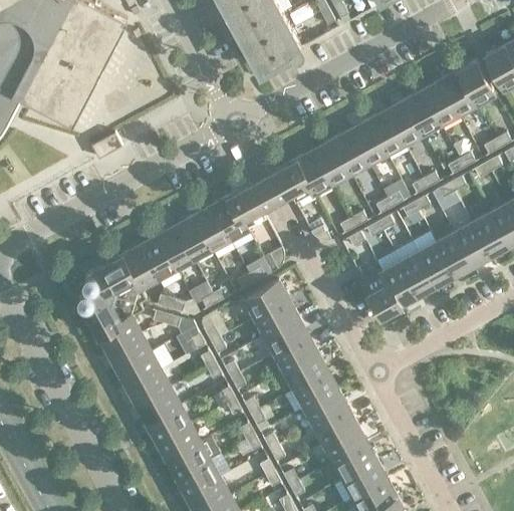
[(0,0),(0,136),(2,134),(6,128),(20,98),(72,125),(126,20),(87,0),(0,0)]
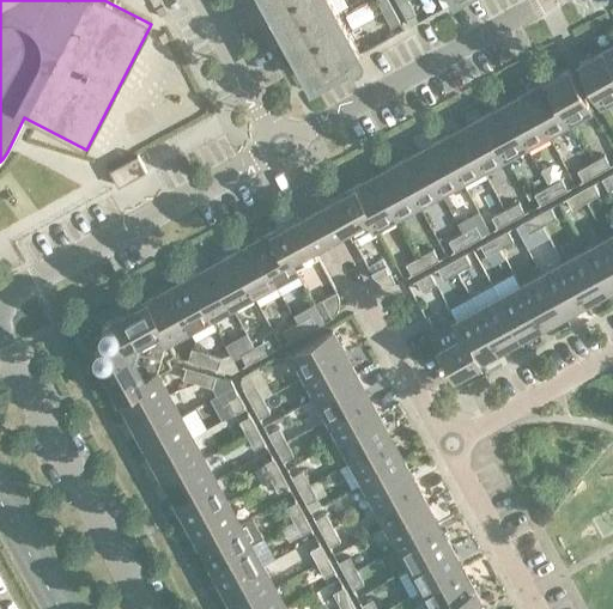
[(359,56),(328,0),(265,0),(267,2),(269,1),(273,6),(269,7),(278,23),(281,22),(284,26),(280,28),(289,43),(292,42),(295,47),(292,48),(301,64),(303,61),(305,66),(303,68),(311,83),(349,62),(350,64),(351,65),(352,65),(354,65),(356,65),(357,64),(358,62),(359,61),(359,60),(359,58),(359,56)]
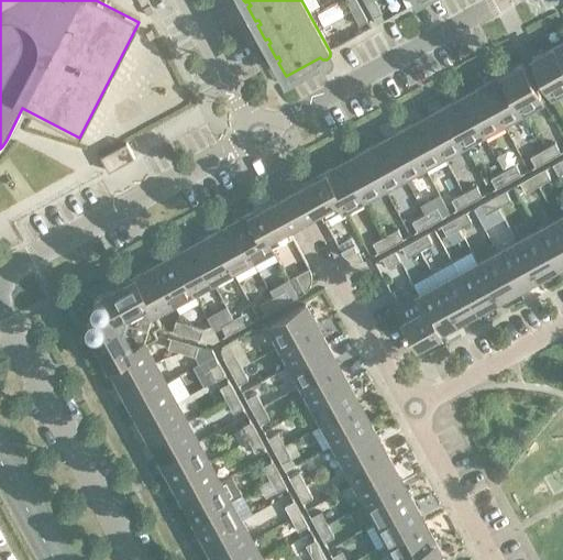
[(360,10),(353,0),(346,0),(344,2),(352,14),(360,10)]
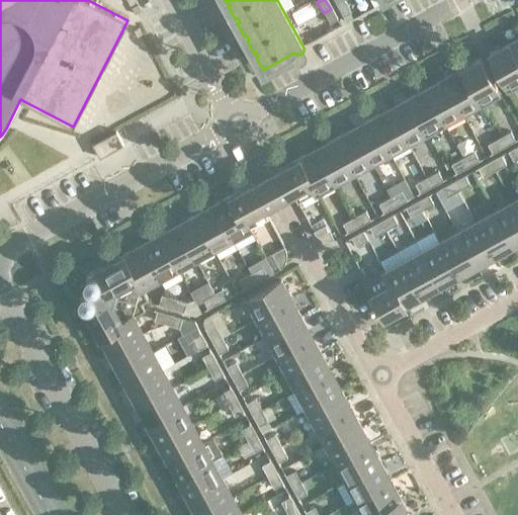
[(350,14),(344,3),(336,7),(343,18),(350,14)]
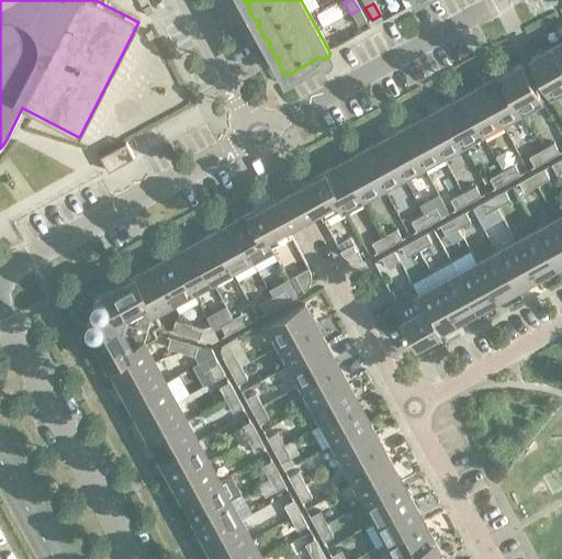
[(367,23),(359,10),(351,14),(358,28),(367,23)]
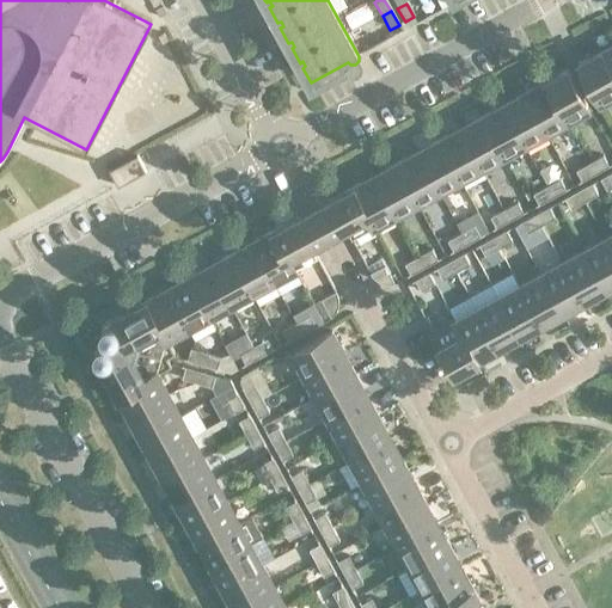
[(611,47),(605,51),(606,53),(600,55),(611,77),(611,47)]
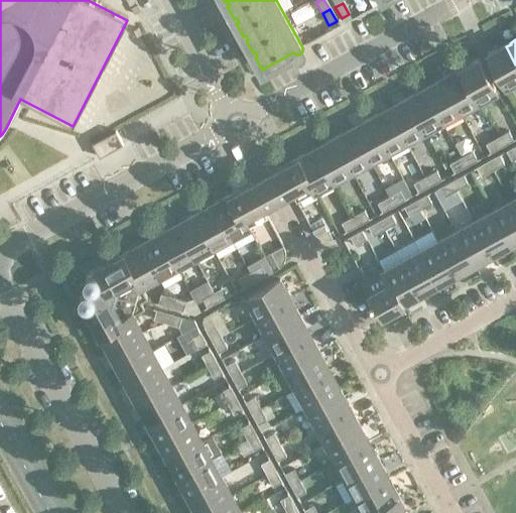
[(515,83),(515,65),(506,46),(501,49),(500,48),(487,56),(505,89),(515,83)]
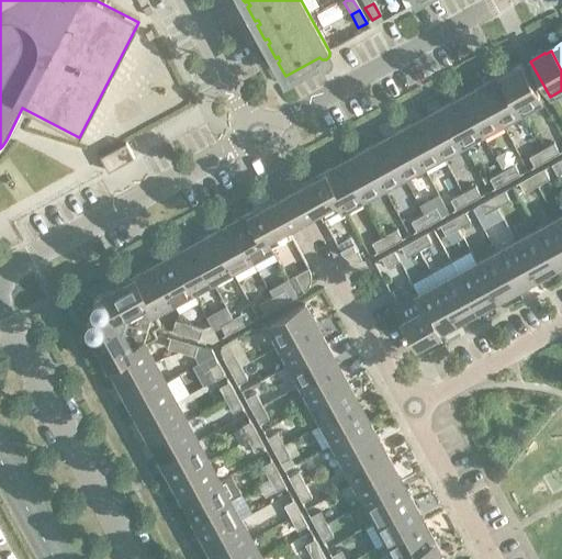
[(506,76),(501,79),(519,113),(540,102),(520,66),(505,75),(506,76)]
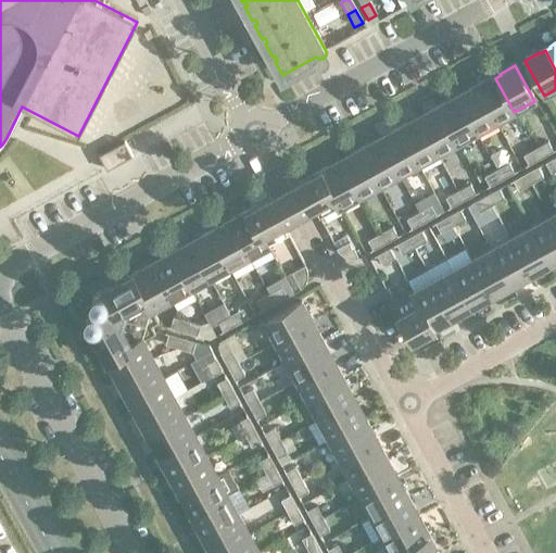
[(514,112),(495,78),(490,80),(490,79),(476,87),(495,123),(514,112)]
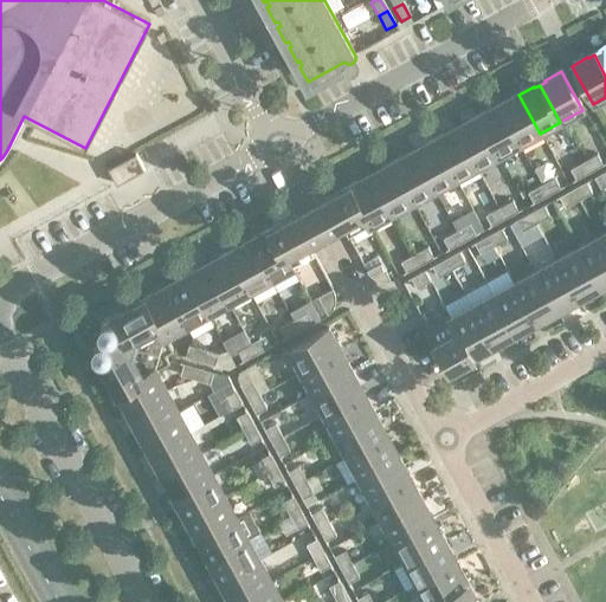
[(540,134),(519,95),(503,103),(503,104),(497,108),(519,146),(540,134)]
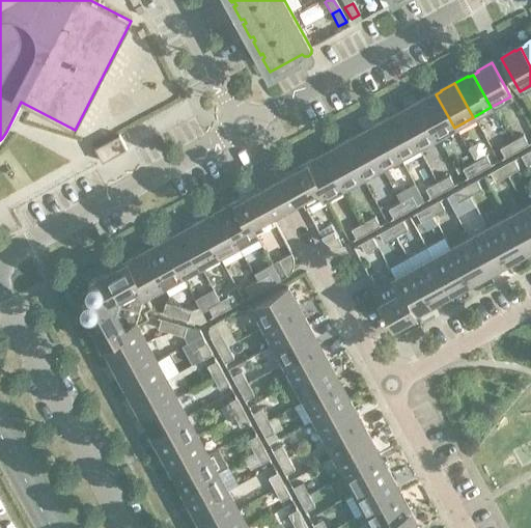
[(454,128),(436,94),(430,98),(430,96),(417,104),(436,138),(454,128)]
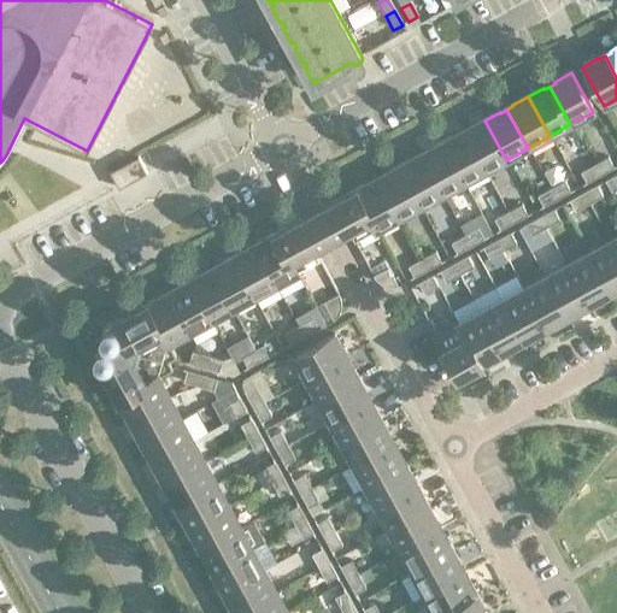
[(506,160),(485,121),(469,129),(469,130),(464,134),(485,171),(506,160)]
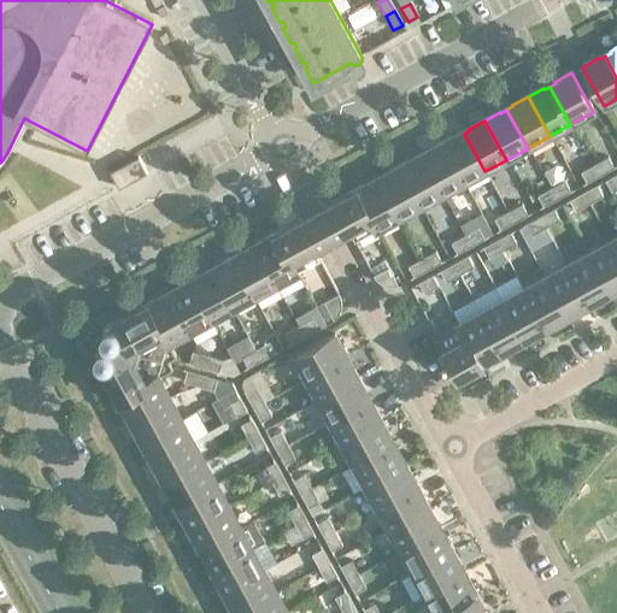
[(485,171),(464,134),(458,136),(457,135),(441,143),(463,183),(485,171)]
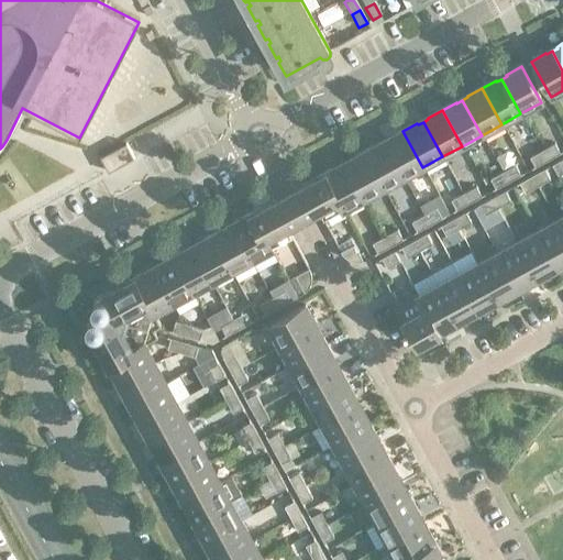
[(422,167),(403,131),(388,139),(389,141),(384,143),(403,178),(422,167)]
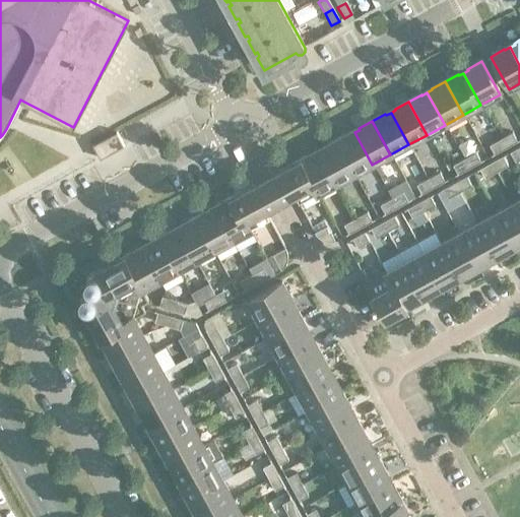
[(372,165),(354,132),(349,135),(348,134),(335,141),(353,175),(372,165)]
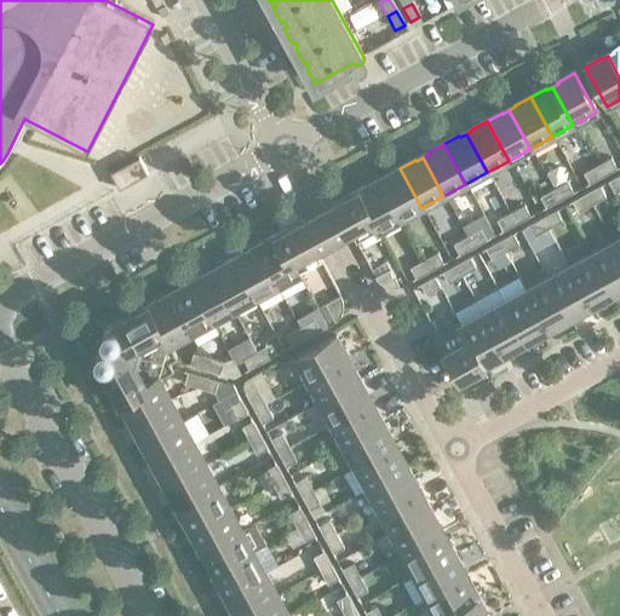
[(138,161),(110,176),(112,177),(113,176),(120,190),(118,190),(119,191),(147,177),(148,177),(138,160),(137,160),(138,161)]
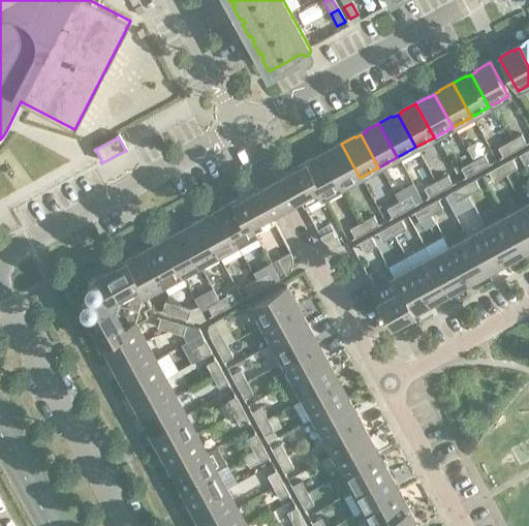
[(521,136),(509,143),(514,152),(526,146),(521,136)]
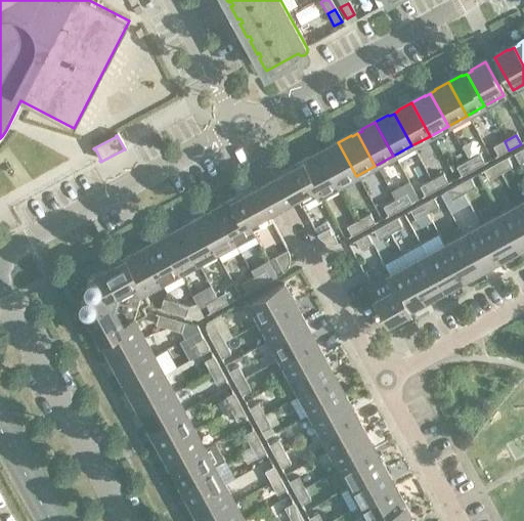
[(509,150),(505,141),(492,147),(497,157),(509,150)]
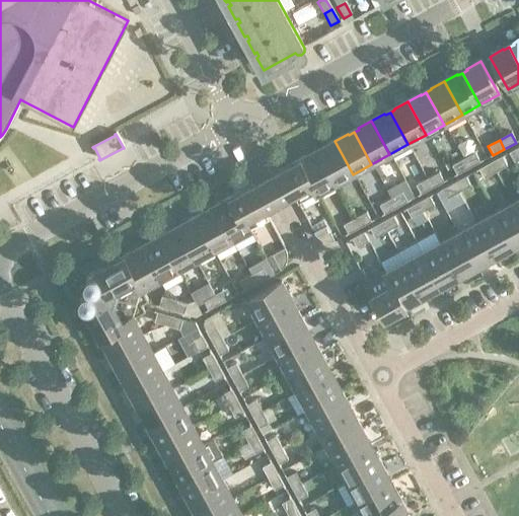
[(353,174),(335,141),(321,148),(322,149),(317,152),(335,183),(353,174)]
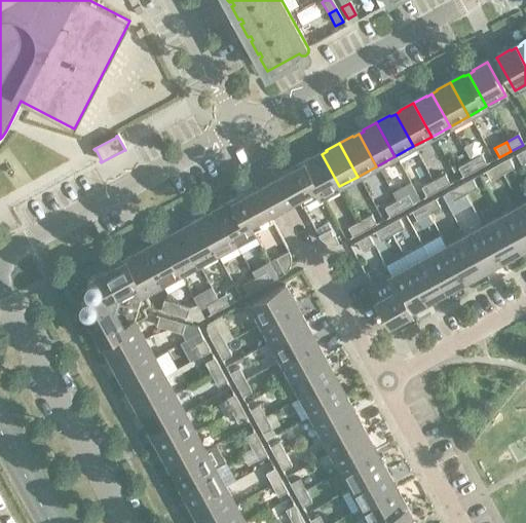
[(525,161),(525,151),(525,150),(516,156),(521,165),(525,161)]
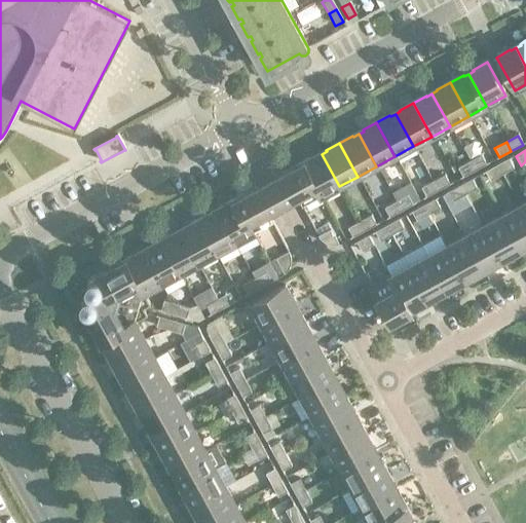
[(339,186),(322,154),(316,157),(315,155),(302,162),(321,196),(339,186)]
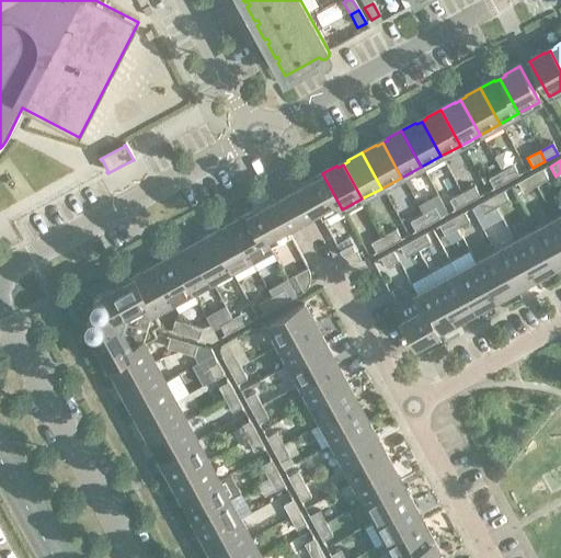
[(513,166),(501,173),(506,183),(518,177),(513,166)]
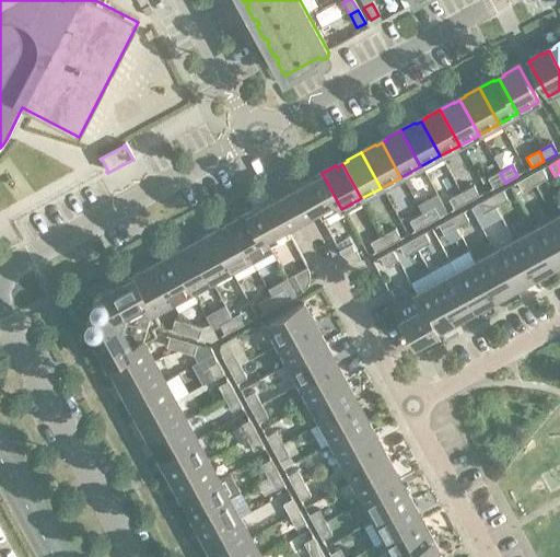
[(541,171),(528,177),(534,187),(547,181),(541,171)]
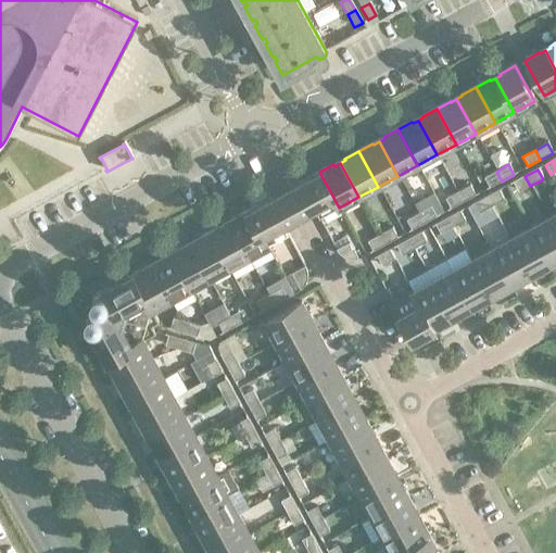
[(339,208),(319,172),(305,180),(306,181),(300,185),(300,184),(299,184),(287,190),(268,201),(268,202),(263,205),(262,203),(248,212),(267,248),(288,236),(281,225),(300,214),(312,208),(318,220),(339,208)]
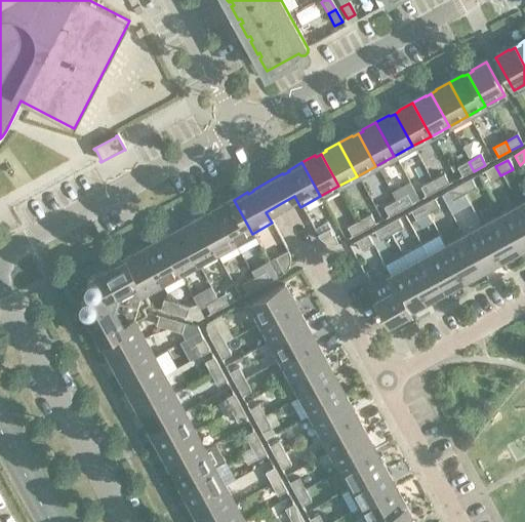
[(474,171),(469,162),(456,168),(461,177),(474,171)]
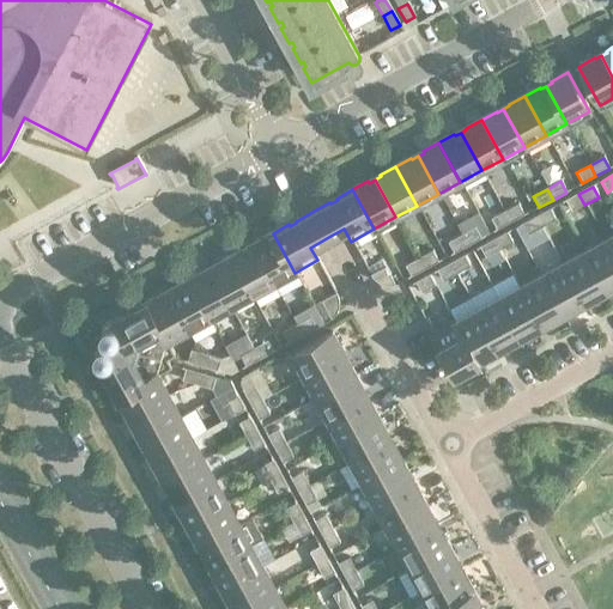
[(584,205),(578,194),(565,201),(571,212),(584,205)]
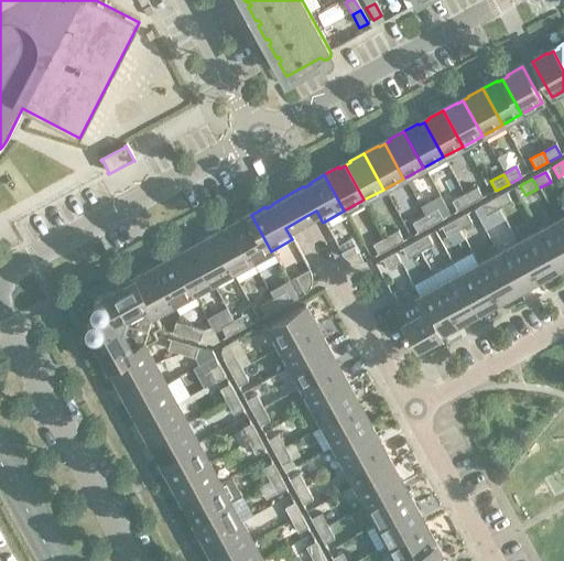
[(476,189),(464,195),(469,205),(481,198),(476,189)]
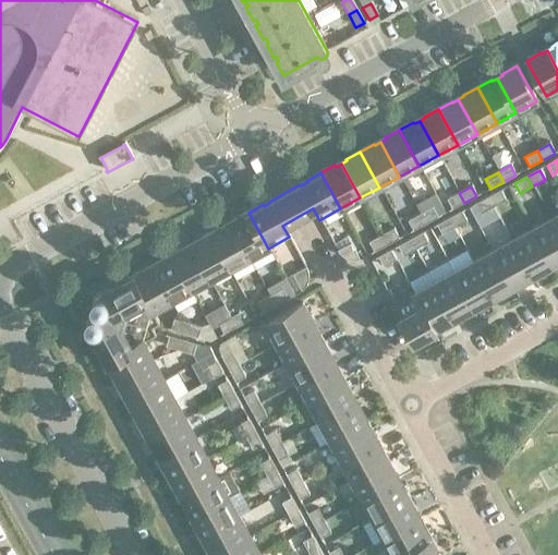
[(500,191),(488,197),(494,207),(506,201),(500,191)]
